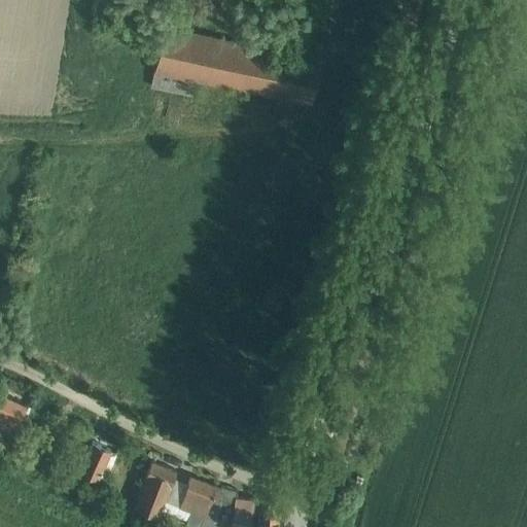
[(265,0),(303,11),(305,0),(265,0)]
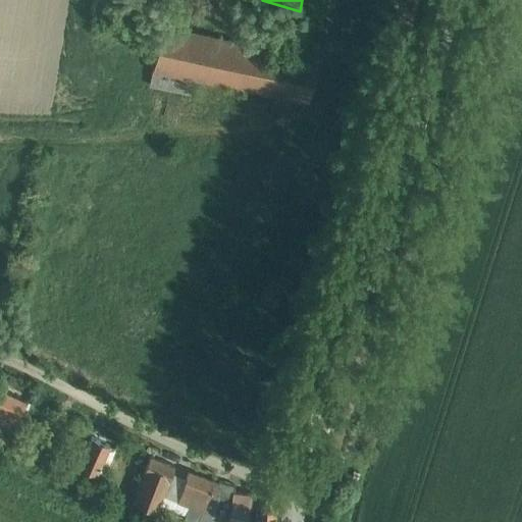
[(153,69),(194,77),(309,100),(318,60),(162,23),(153,69)]
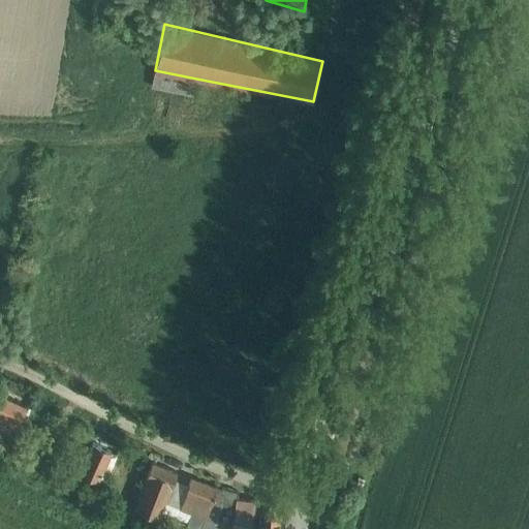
[(196,79),(155,70),(152,87),(193,96),(196,79)]
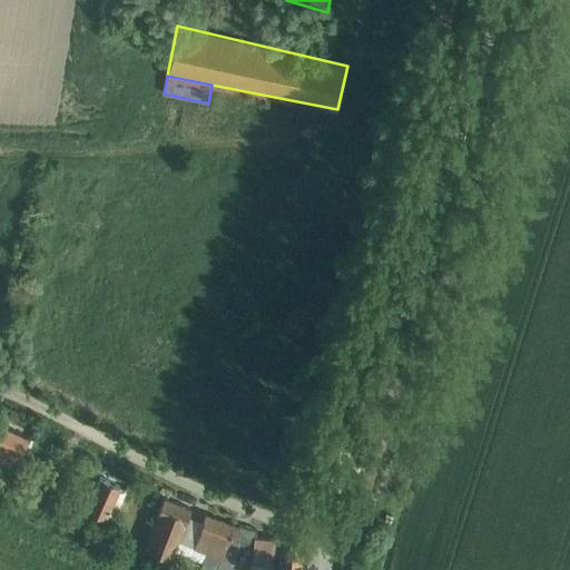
[(0,457),(16,464),(27,438),(2,426),(0,432),(0,457)]
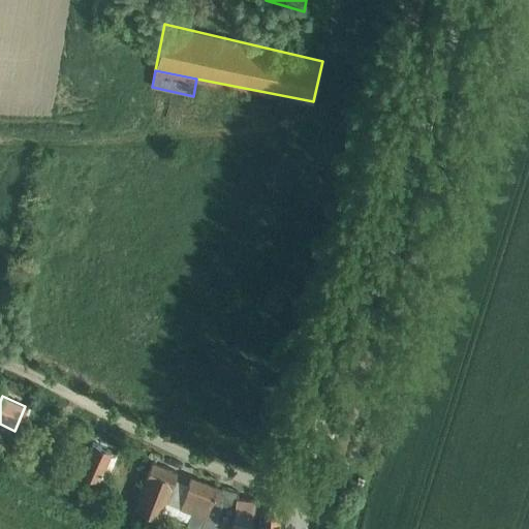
[(76,460),(71,471),(83,476),(85,479),(92,483),(95,481),(98,484),(99,479),(105,483),(118,455),(112,452),(92,443),(89,450),(78,445),(72,458),(76,460)]
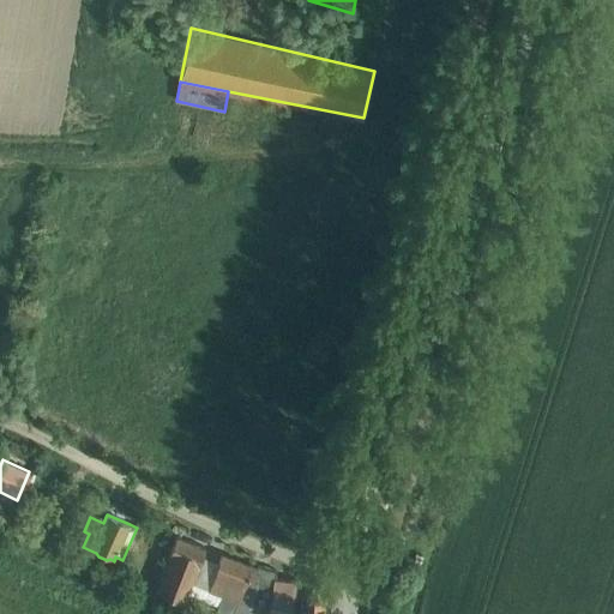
[(206,548),(176,536),(156,589),(185,601),(188,594),(218,606),(216,613),(220,613),(323,613),(326,587),(276,579),(276,571),(258,566),(257,570),(222,555),(220,563),(209,589),(192,583),(203,557),(206,548)]
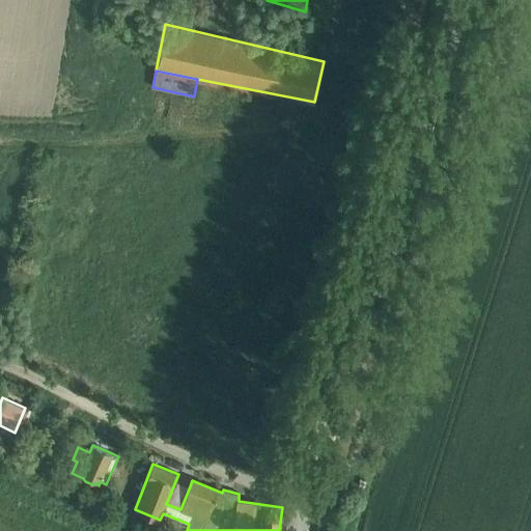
[(175,481),(166,504),(180,509),(190,486),(184,484),(175,481)]
